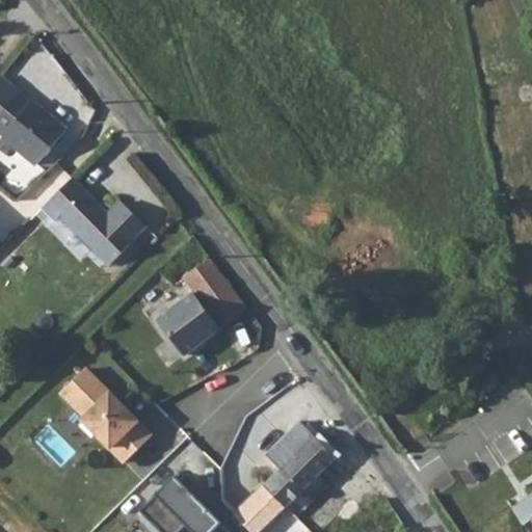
[(16,90),(0,110),(0,135),(36,165),(64,130),(16,90)]
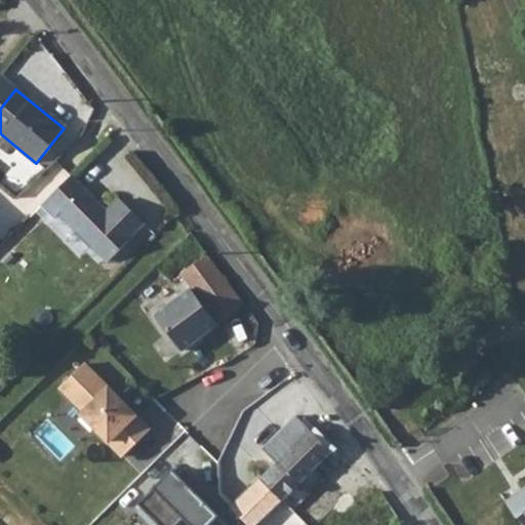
[(71,175),(40,206),(50,218),(56,212),(105,263),(129,239),(128,234),(140,223),(116,198),(104,209),(71,175)]
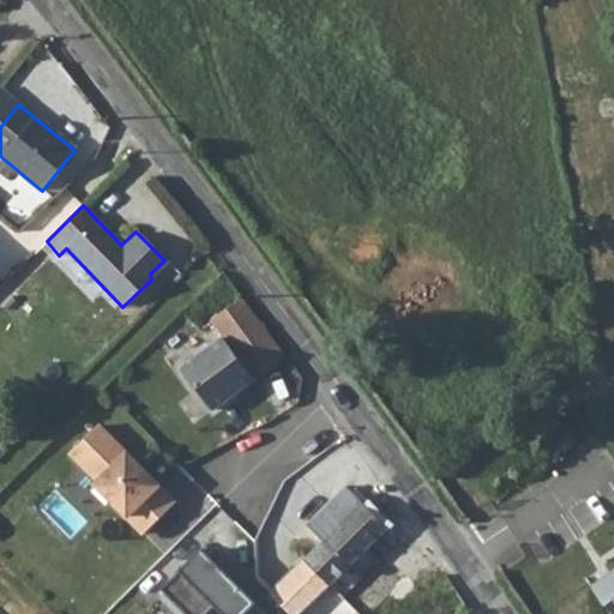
[(283,354),(241,298),(206,323),(218,338),(176,368),(208,410),(248,380),(283,354)]
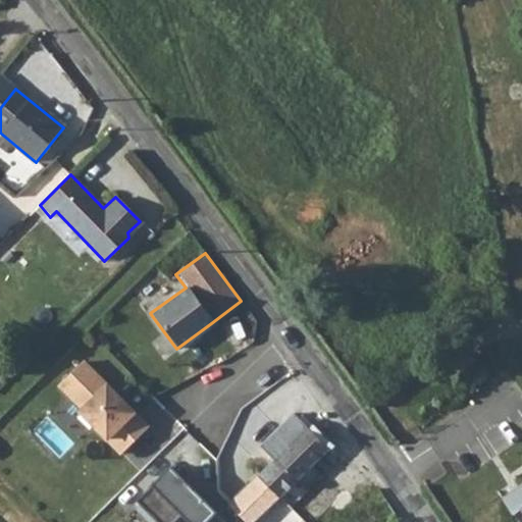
[(175,274),(146,302),(150,313),(186,288),(175,274)]
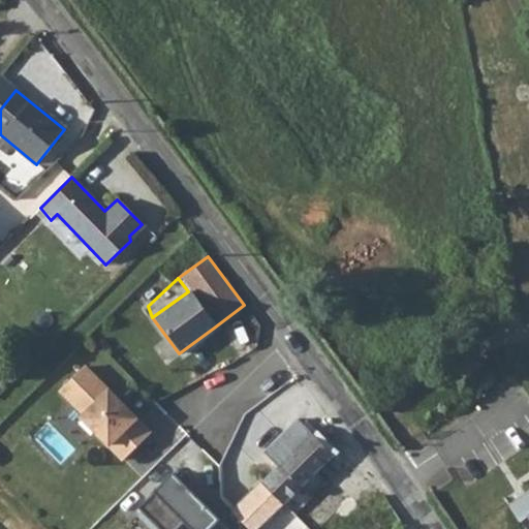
[(150,430),(85,363),(60,386),(84,410),(82,414),(123,457),(150,430)]
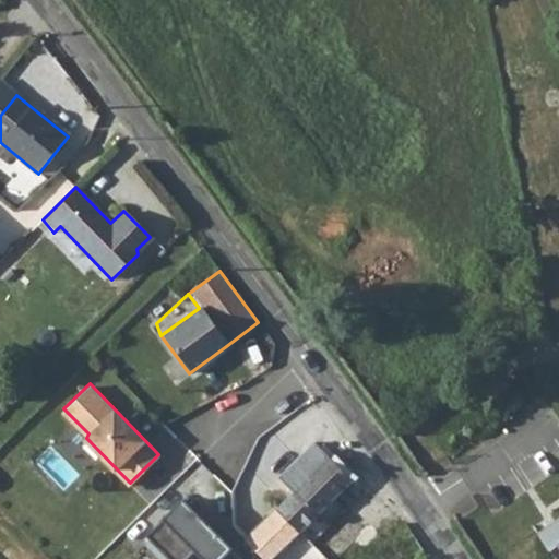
[(290,492),(244,537),(264,558),(271,558),(349,482),(355,487),(371,471),(346,439),(326,455),(313,442),(277,477),(290,492)]
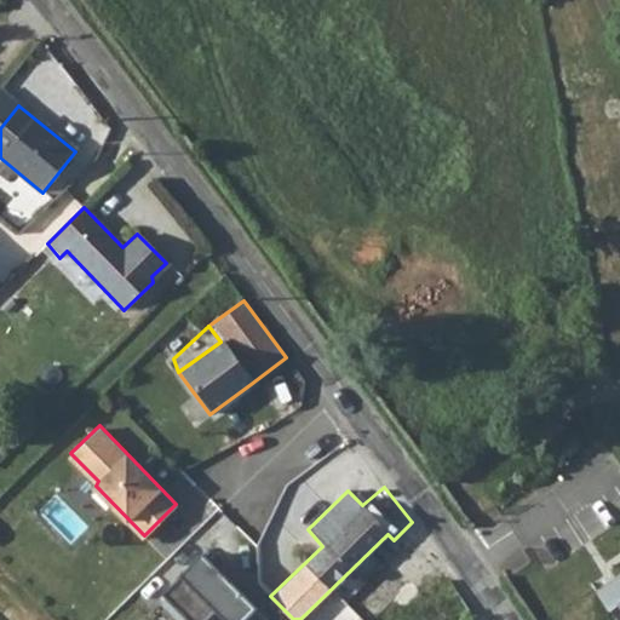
[(268,619),(201,552),(160,592),(187,619),(204,619),(214,610),(223,619),(268,619)]
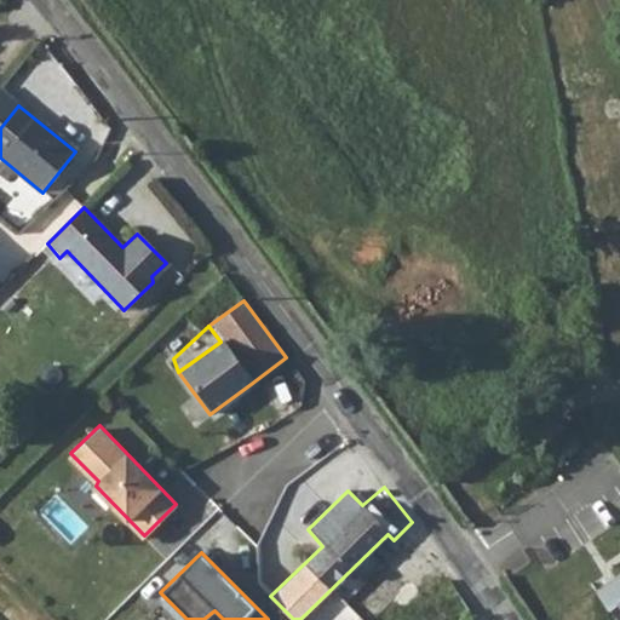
[(452,578),(436,554),(429,558),(434,567),(425,572),(438,589),(452,578)]
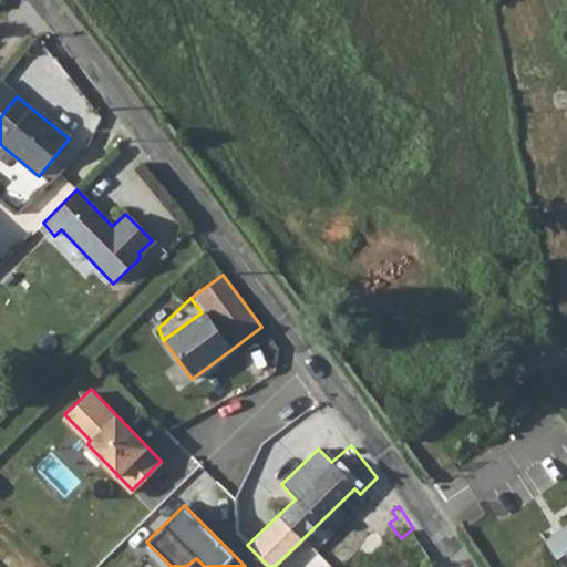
[(566,524),(547,536),(560,559),(566,555),(566,524)]
